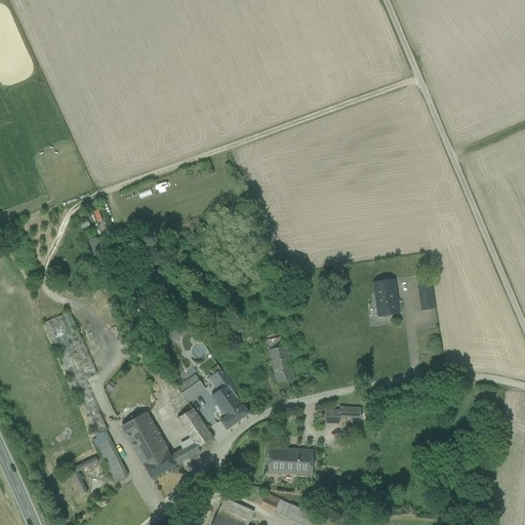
[(101,209),(94,210),(96,223),(103,221),(101,209)]
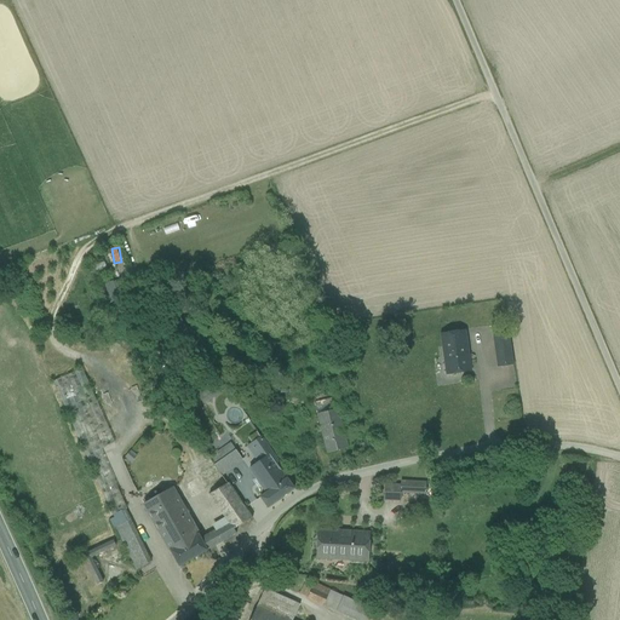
[(119,282),(112,285),(114,292),(121,288),(119,282)]
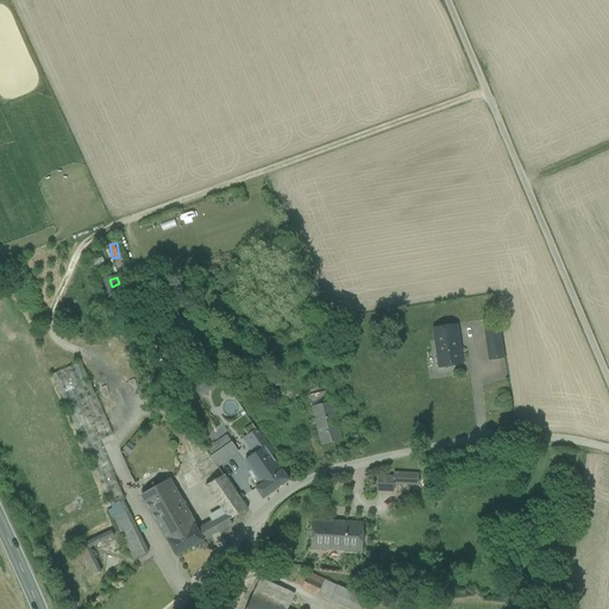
[(112,287),(110,280),(101,283),(110,303),(118,300),(112,287)]
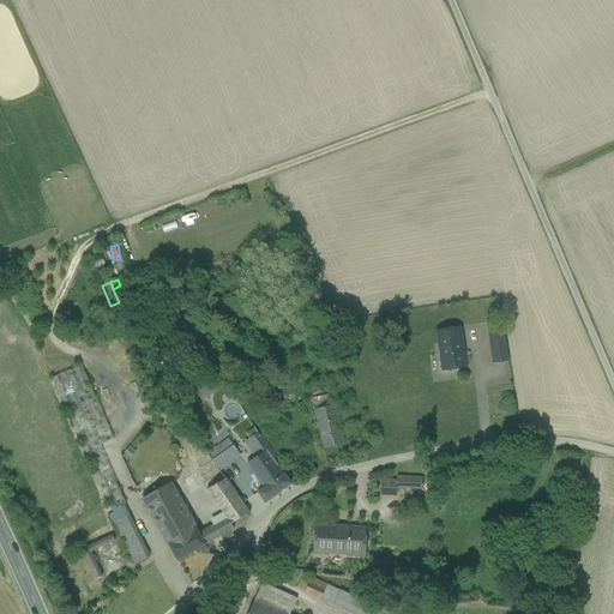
[(489,333),(504,331),(503,323),(488,325),(489,333)]
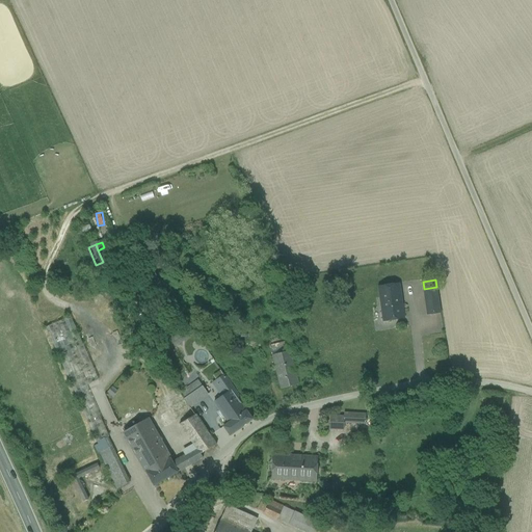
[(399,284),(378,286),(382,322),(404,319),(399,284)]
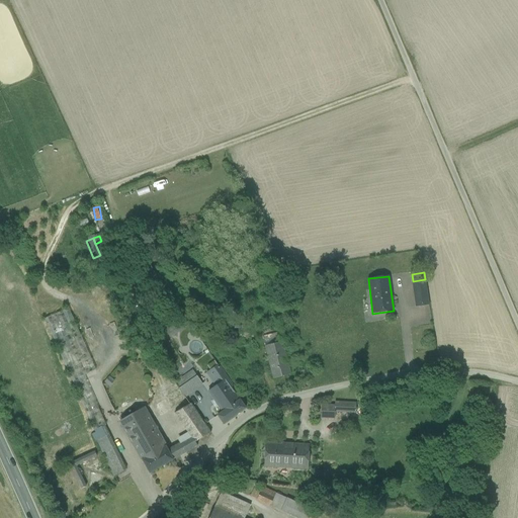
[(416,307),(428,305),(425,279),(413,281),(416,307)]
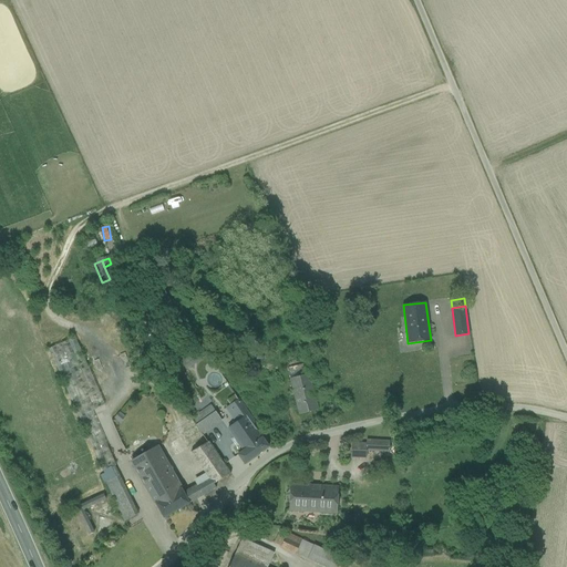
[(103,403),(74,338),(49,349),(95,453),(107,447),(90,409),(103,403)]
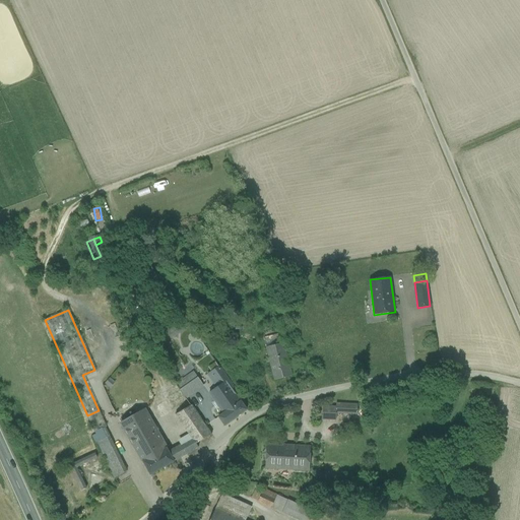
[(183,317),(165,328),(171,338),(189,326),(183,317)]
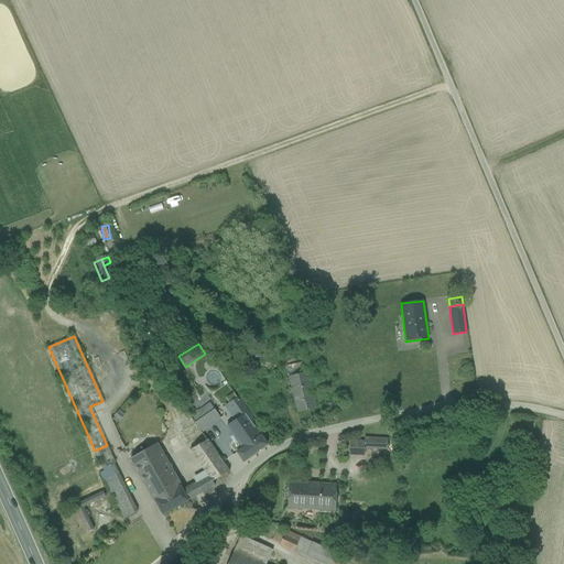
[(289,378),(304,373),(302,362),(286,367),(289,378)]
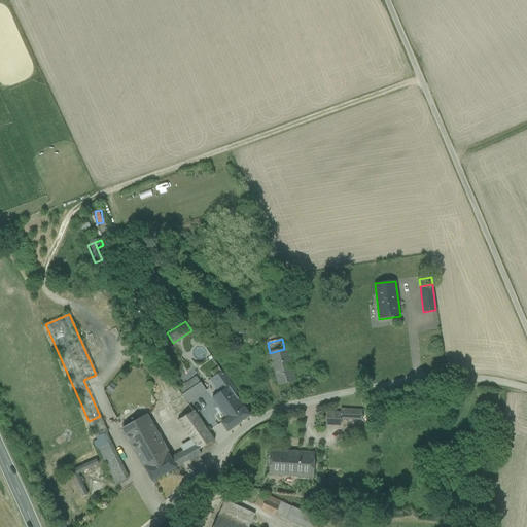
[(273,364),(290,359),(287,348),(284,349),(270,353),(273,364)]
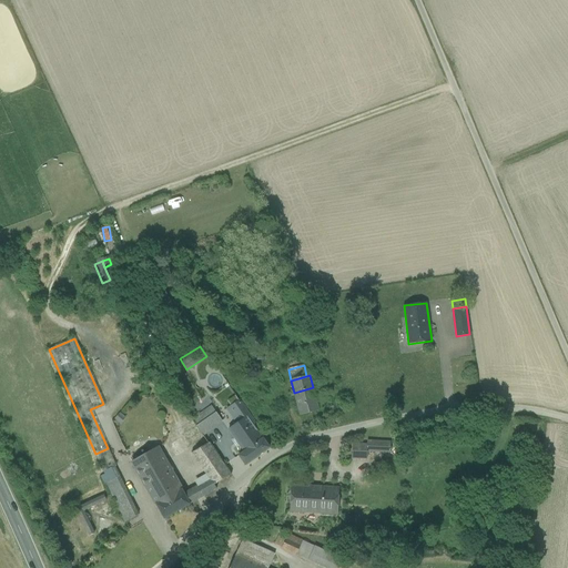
[(313,387),(294,393),(300,416),(318,411),(313,387)]
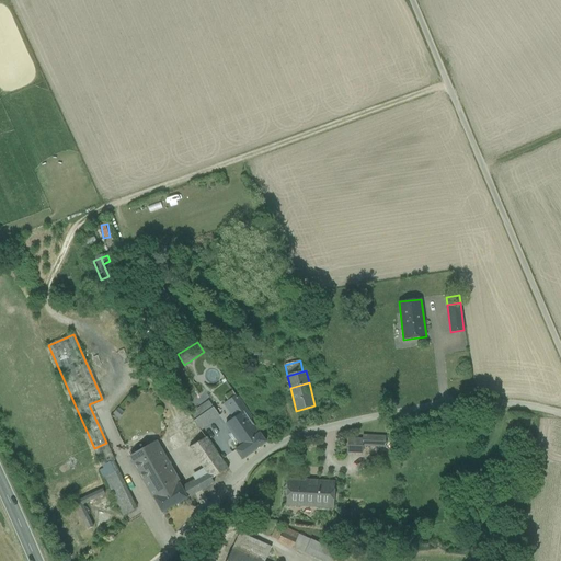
[(253,419),(238,397),(231,401),(240,414),(227,424),(237,439),(254,427),(250,421),(253,419)]
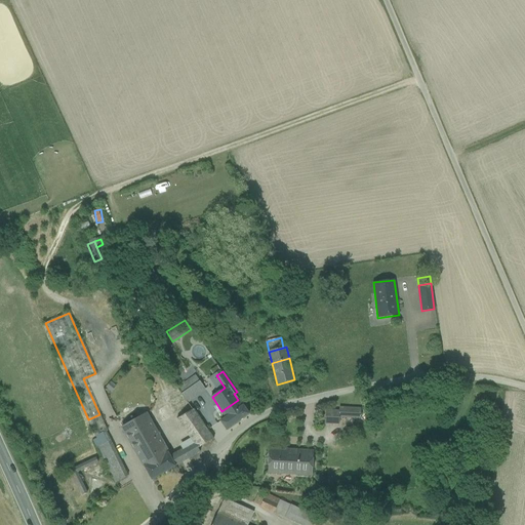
[(196,376),(178,389),(189,403),(190,404),(207,393),(196,376)]
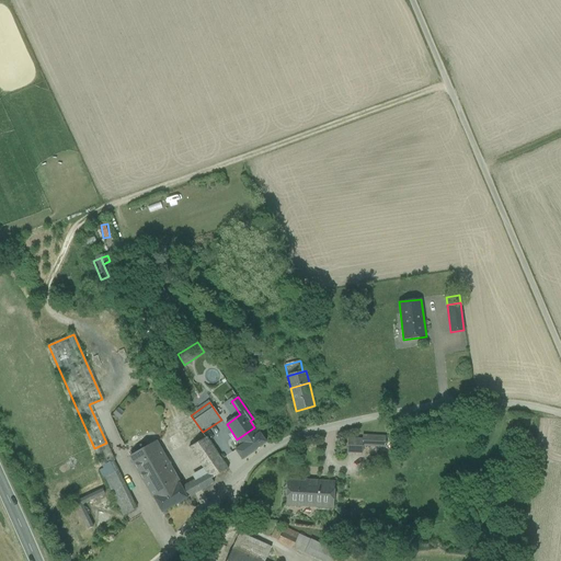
[(254,427),(237,439),(241,446),(236,449),(242,459),(266,443),(260,434),(259,434),(254,427)]
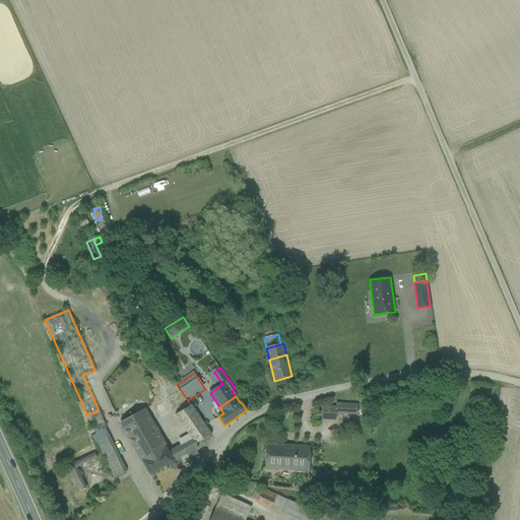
[(336,407),(323,406),(322,419),(336,420),(336,413),(358,414),(358,405),(336,404),(336,407)]
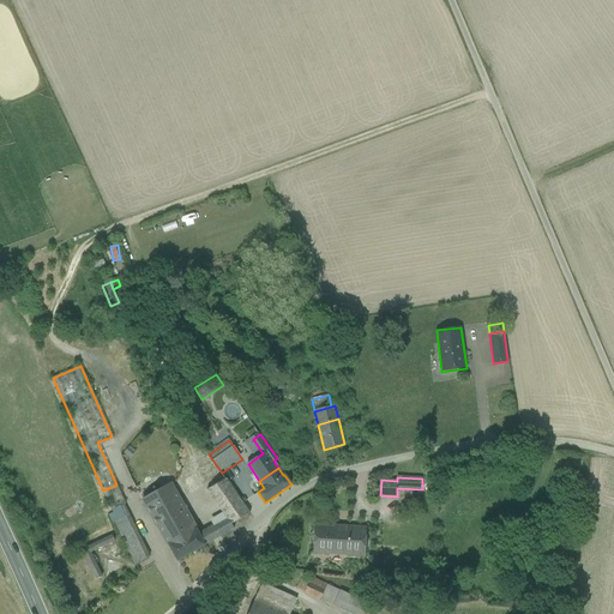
[(250,513),(226,479),(206,491),(227,521),(230,524),(232,523),(250,513)]
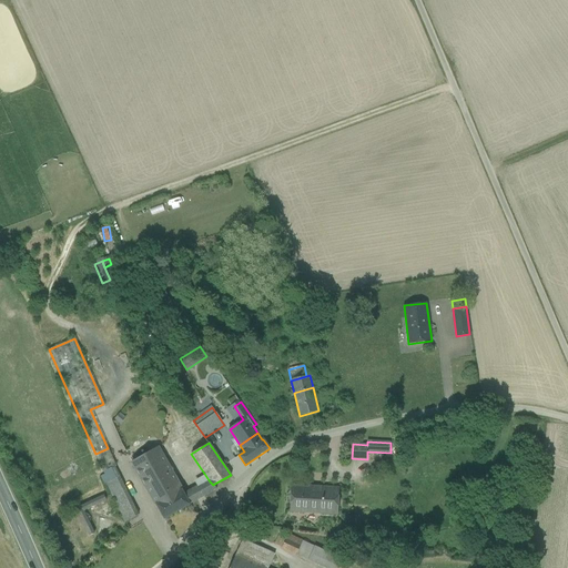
[(108,448),(95,454),(103,472),(115,466),(108,448)]
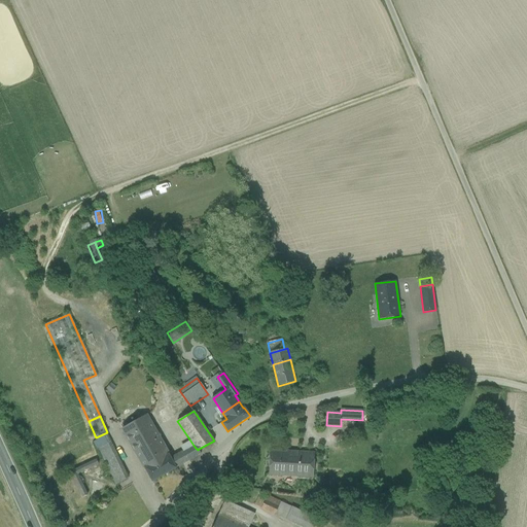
[(131,424),(121,429),(141,463),(154,455),(157,460),(168,454),(146,416),(131,424)]
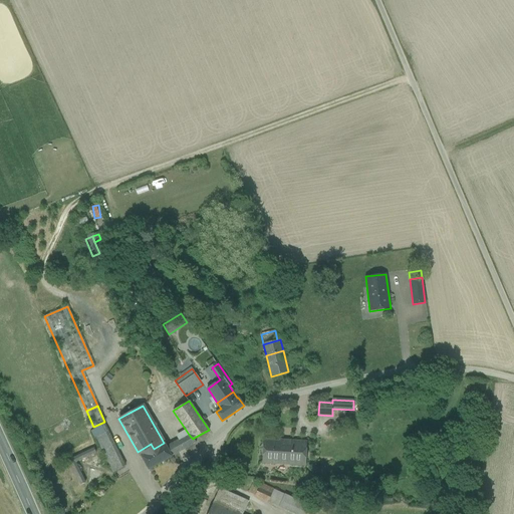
[(115,414),(118,419),(127,414),(123,407),(118,410),(115,414)]
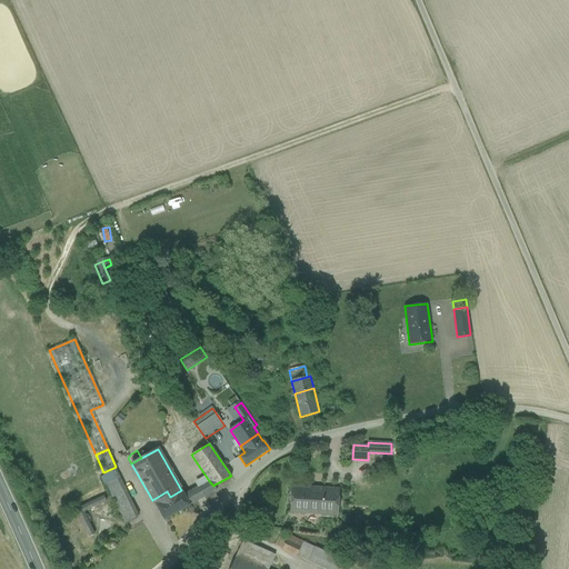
[(118,469),(100,478),(105,486),(106,485),(119,478),(121,477),(118,469)]
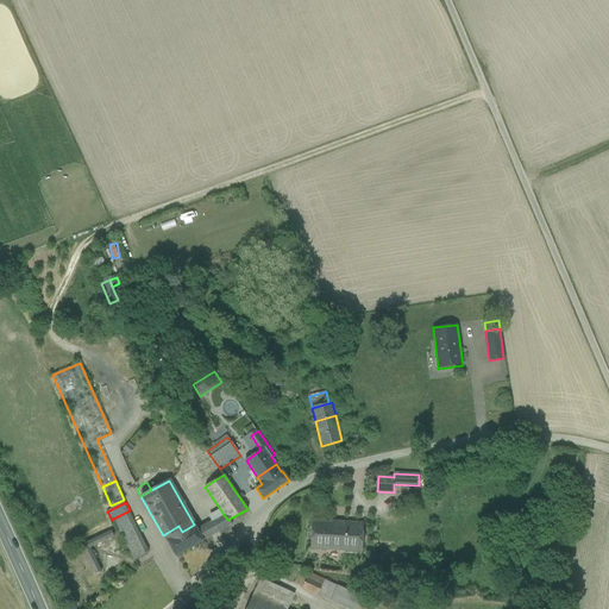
[(127,512),(113,519),(118,527),(131,520),(127,512)]
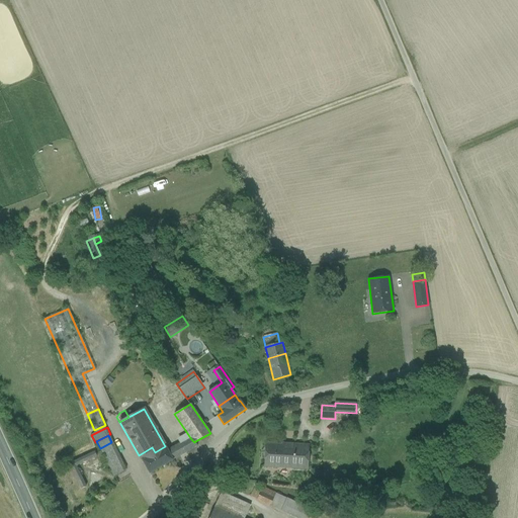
[(191,439),(168,451),(173,459),(198,446),(195,441),(194,442),(191,439)]
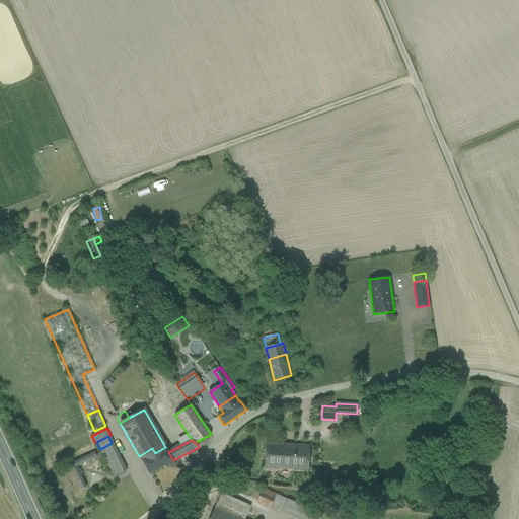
[(112,443),(100,449),(115,477),(127,471),(112,443)]
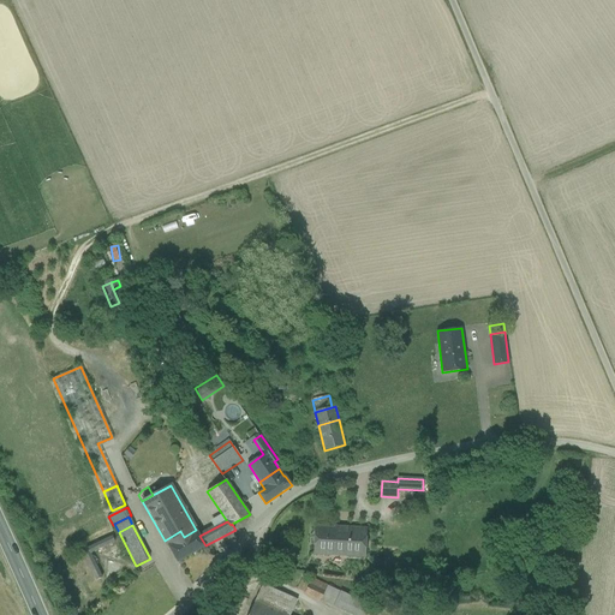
[(353,527),(333,526),(333,529),(326,529),(326,526),(316,525),(315,554),(350,555),(365,556),(366,527),(353,527)]
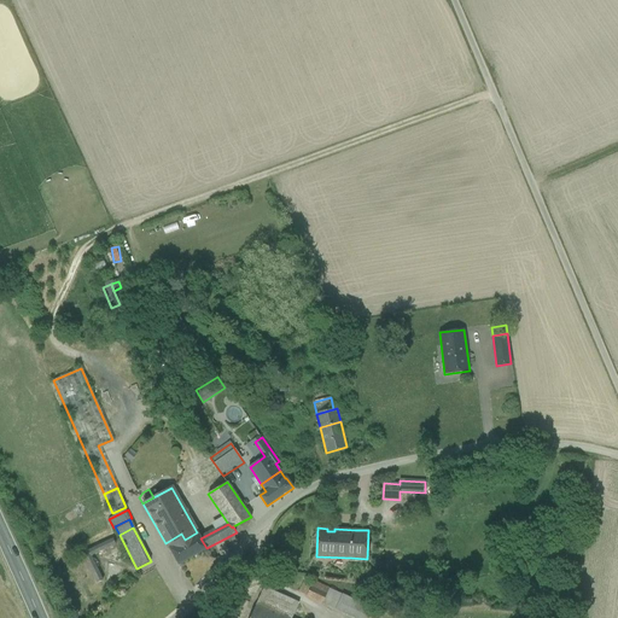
[(185,540),(181,534),(165,543),(178,565),(207,548),(200,538),(197,532),(185,540)]
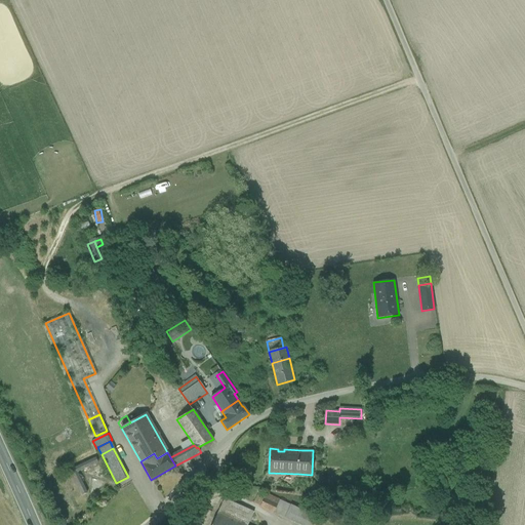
[(96,457),(71,470),(85,500),(89,498),(78,473),(78,472),(98,462),(96,457)]
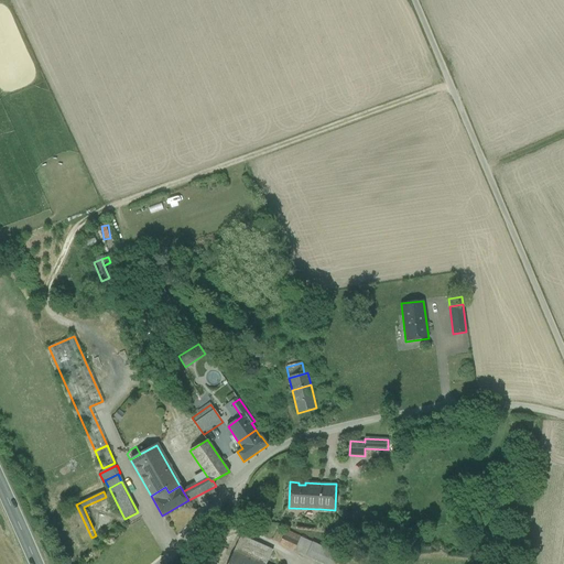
[(300,538),(285,531),(283,535),(277,532),(272,540),(294,550),(300,538)]
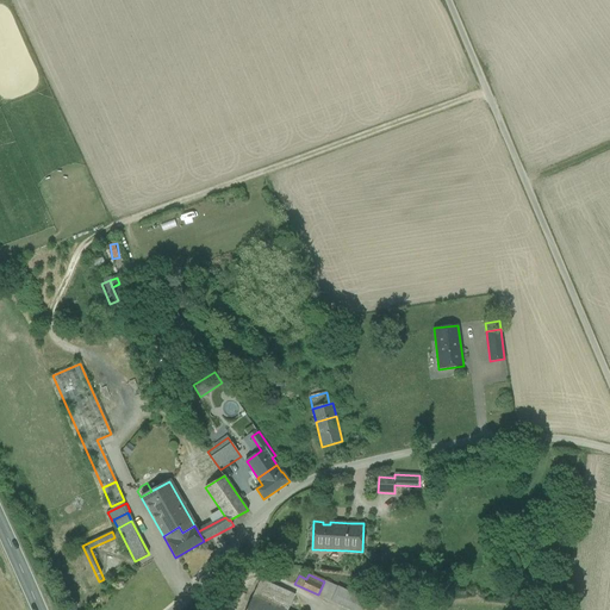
[(294,595),(260,579),(256,587),(292,603),(294,595)]
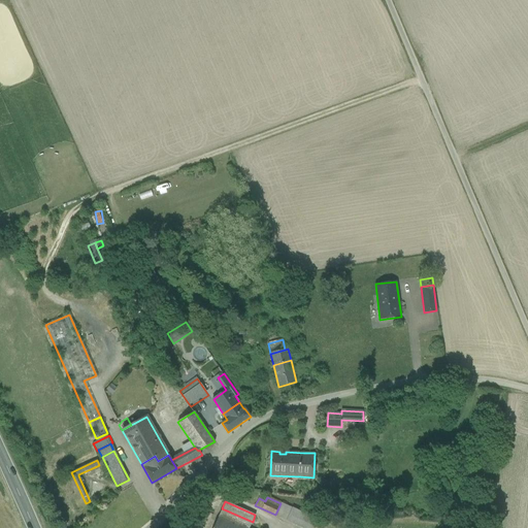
[(292,508),(281,503),(275,515),(287,520),(292,508)]
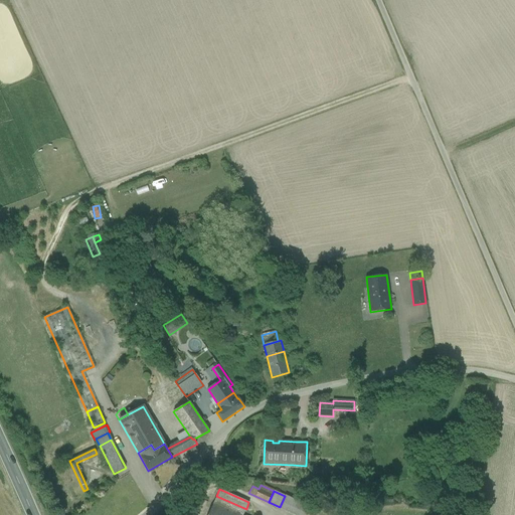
[(242,514),(246,509),(216,496),(208,514),(242,514)]
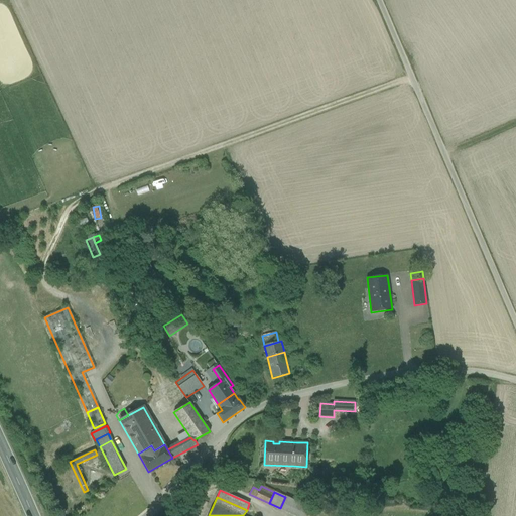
[(305,515),(309,507),(285,497),(280,508),(297,515),(305,515)]
